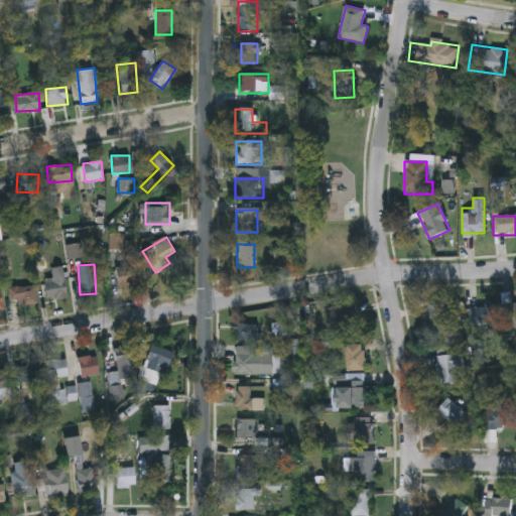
[(51,267),(63,265),(68,296),(46,299),(44,280),(53,279),(51,267)]
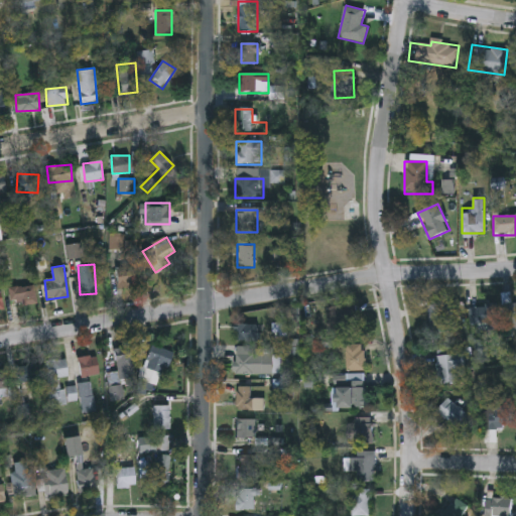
[(118,285),(116,267),(135,265),(137,284),(118,285)]
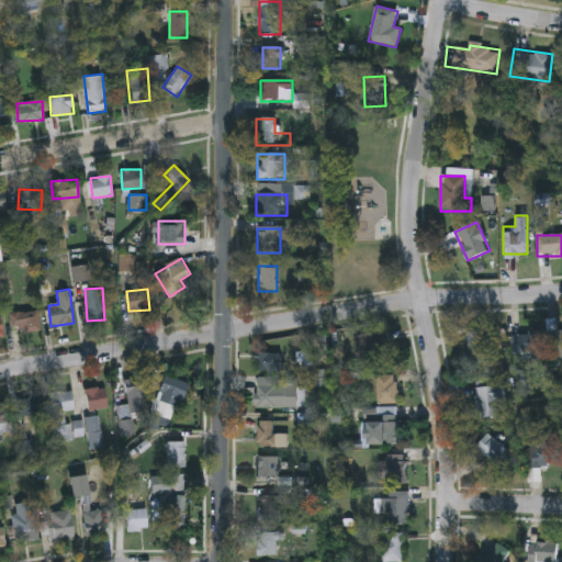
[(38,328),(11,328),(11,312),(38,312),(38,328)]
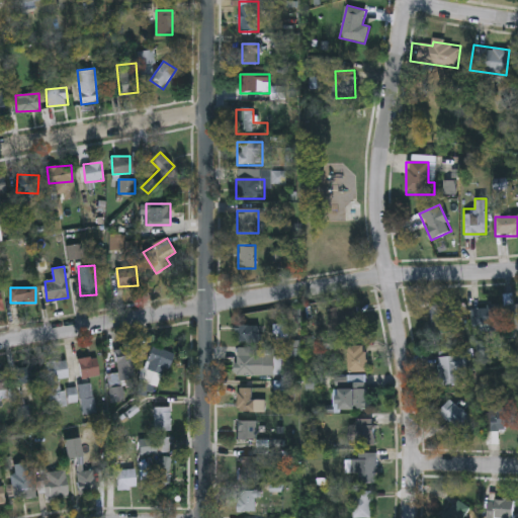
[(517,332),(504,332),(504,295),(514,295),(514,303),(517,303),(517,332)]
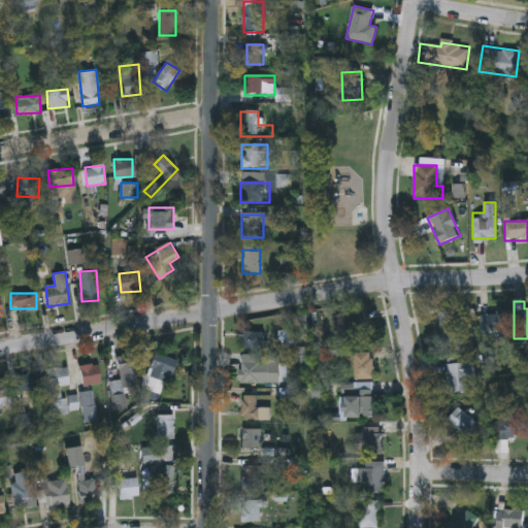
[(438,341),(438,312),(462,312),(462,341),(438,341)]
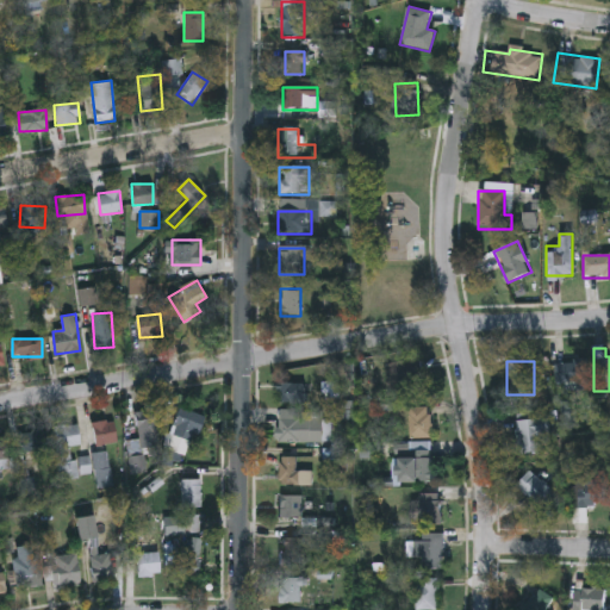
[(406,372),(405,367),(421,363),(425,387),(390,394),(386,377),(406,372)]
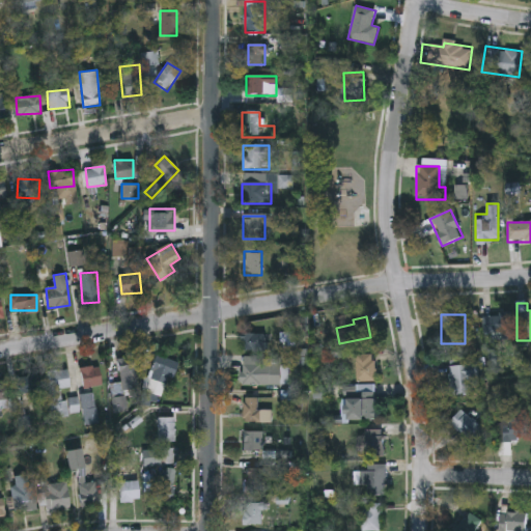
[(484,341),(484,316),(509,316),(509,341),(484,341)]
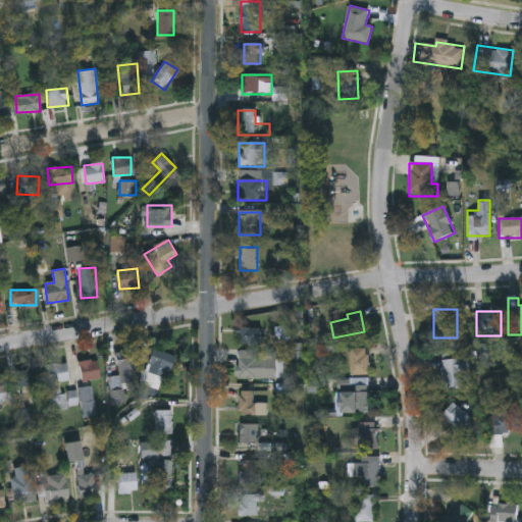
[(167,379),(145,371),(153,348),(175,355),(167,379)]
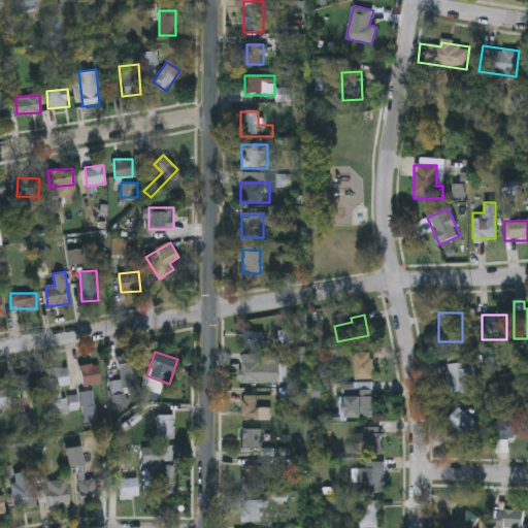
[(373,353),(373,381),(355,381),(354,354),(373,353)]
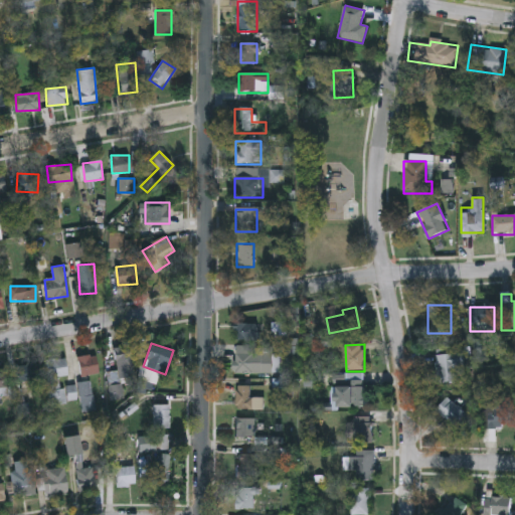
[(279,373),(234,373),(234,348),(272,348),(272,356),(279,356),(279,373)]
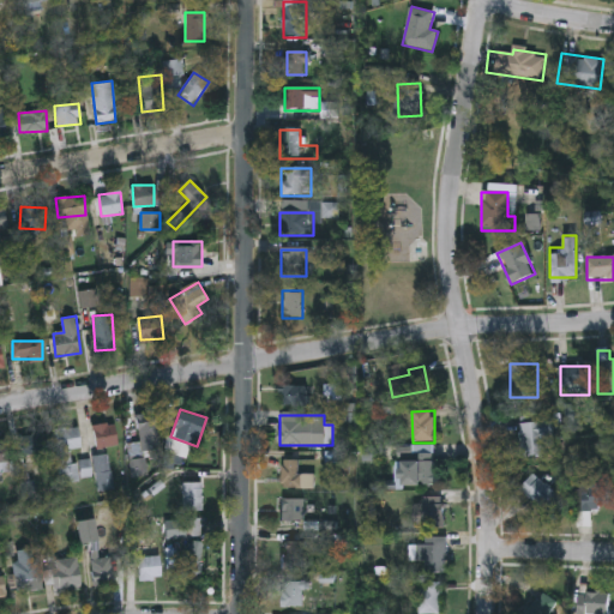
[(161,456),(148,457),(149,475),(133,476),(130,443),(140,441),(138,421),(157,419),(161,456)]
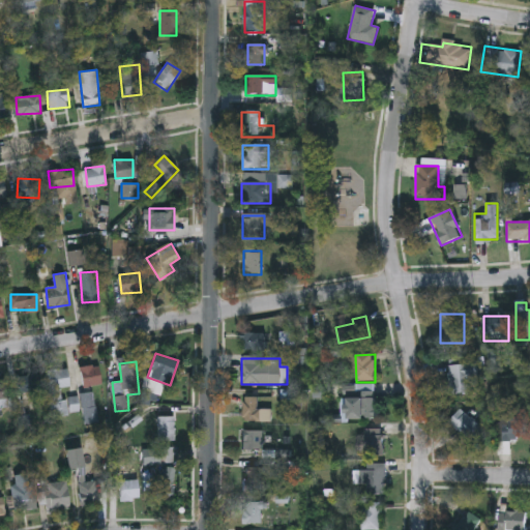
[(102,383),(84,387),(80,367),(98,363),(102,383)]
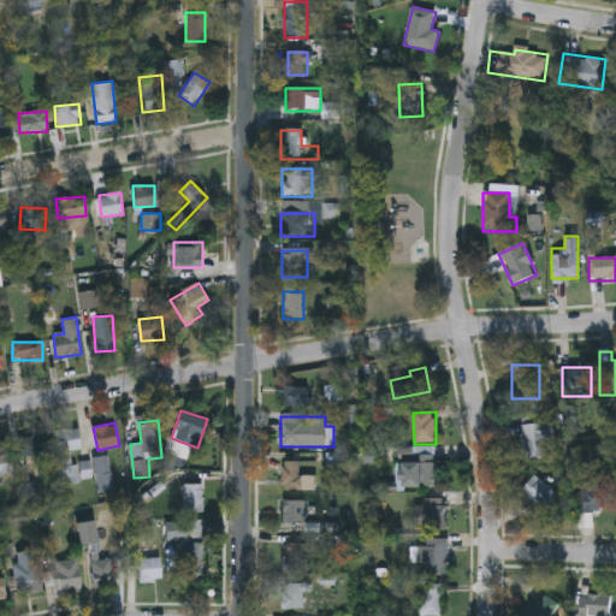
[(554,425),(554,439),(546,439),(546,457),(520,457),(520,425),(554,425)]
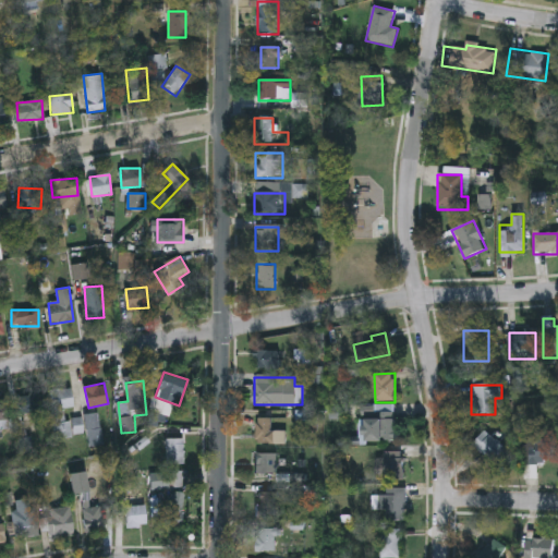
[(74,407),(64,408),(65,420),(83,417),(84,435),(56,438),(49,390),(72,388),(74,407)]
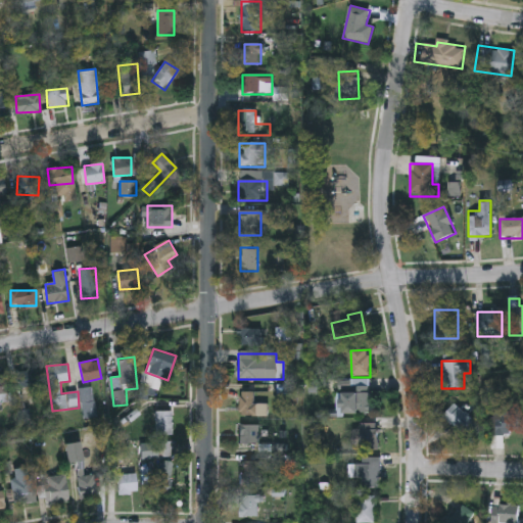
[(16,371),(40,368),(42,384),(18,387),(16,371)]
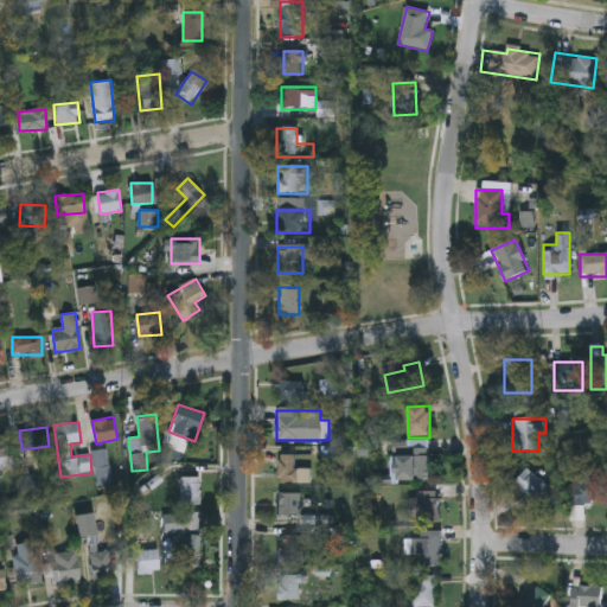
[(0,438),(8,438),(10,467),(0,467),(0,438)]
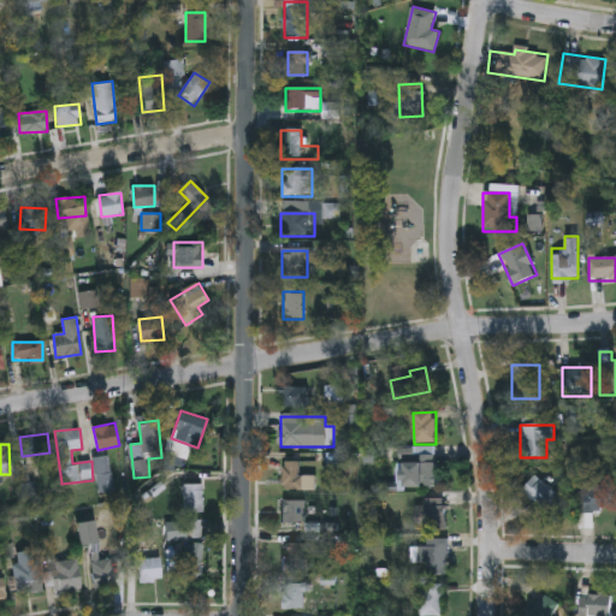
[(401,461),(415,461),(415,455),(438,455),(438,489),(402,489),(401,461)]
